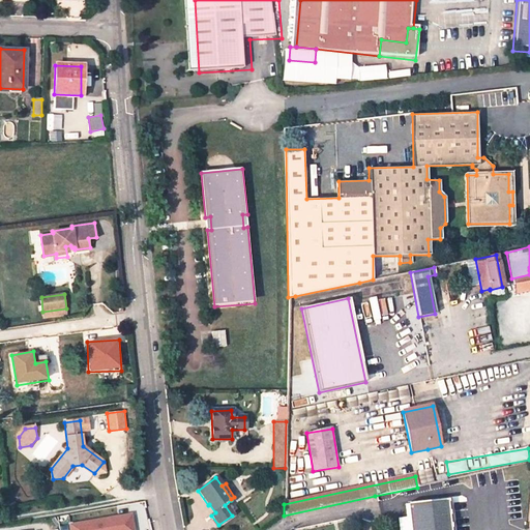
[(450,529),(447,499),(411,503),(413,529),(450,529)]
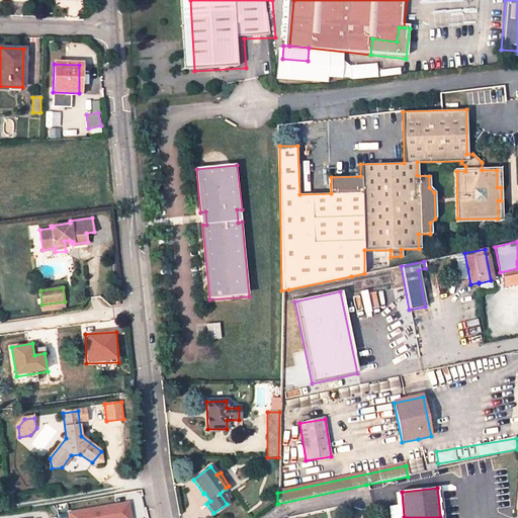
[(390,494),(392,517),(404,517),(402,492),(390,494)]
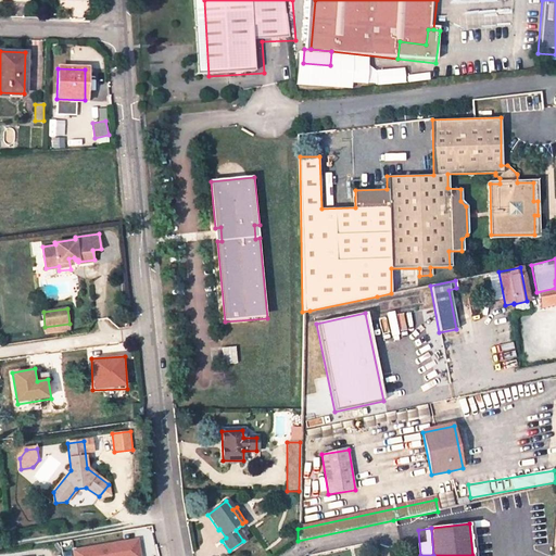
[(141,555),(139,538),(72,550),(73,555),(141,555)]
